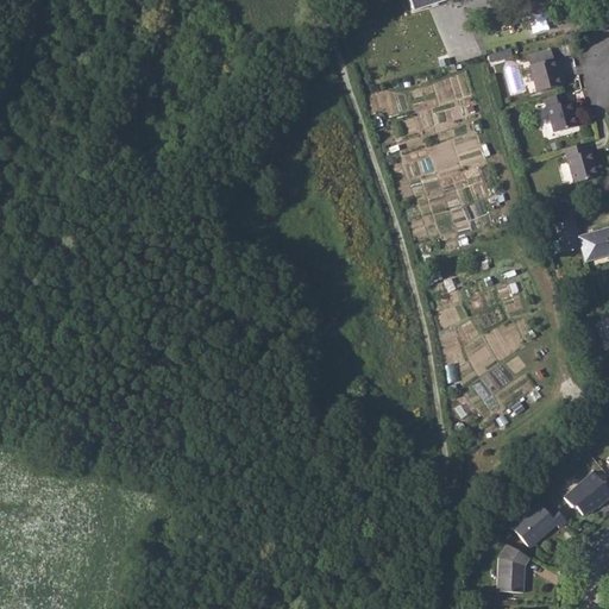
[(410,0),(414,11),(444,0),(410,0)]
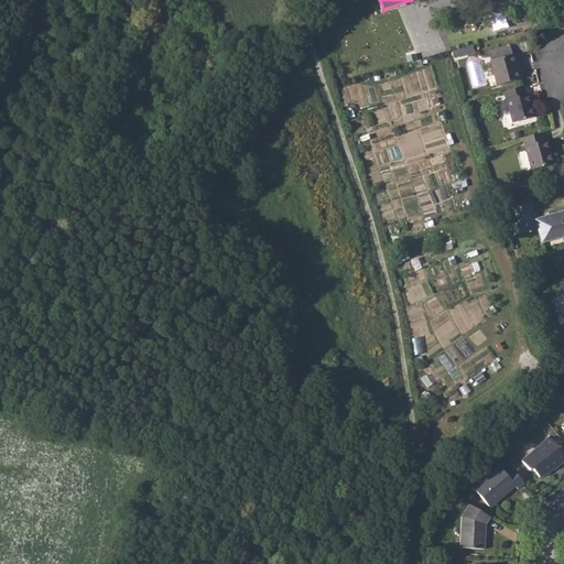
[(472,46),(453,52),(455,58),(474,53),(472,46)]
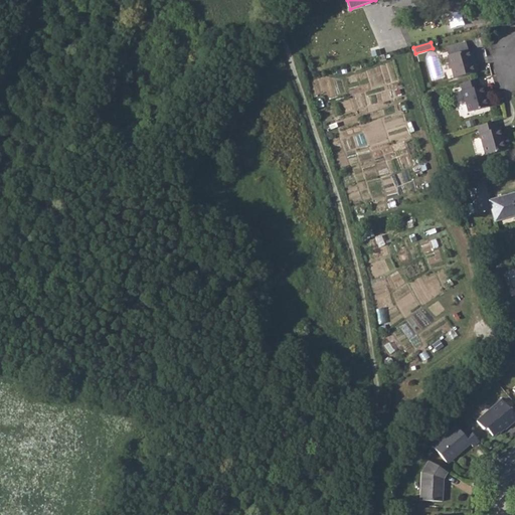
[(468,49),(448,55),(454,77),(478,70),(476,63),(471,64),(468,49)]
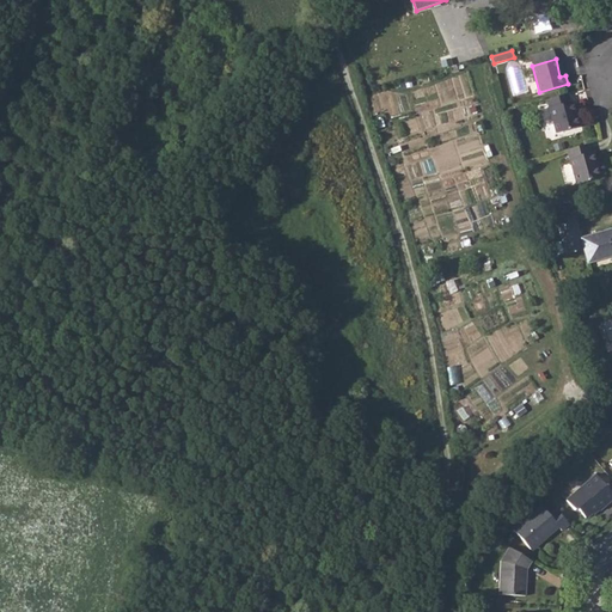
[(567,93),(546,99),(556,133),(580,127),(573,102),(569,102),(567,93)]
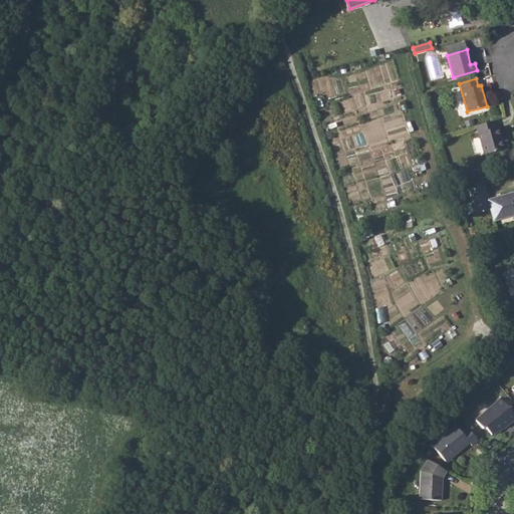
[(493,121),(476,125),(484,155),(504,150),(498,127),(495,127),(493,121)]
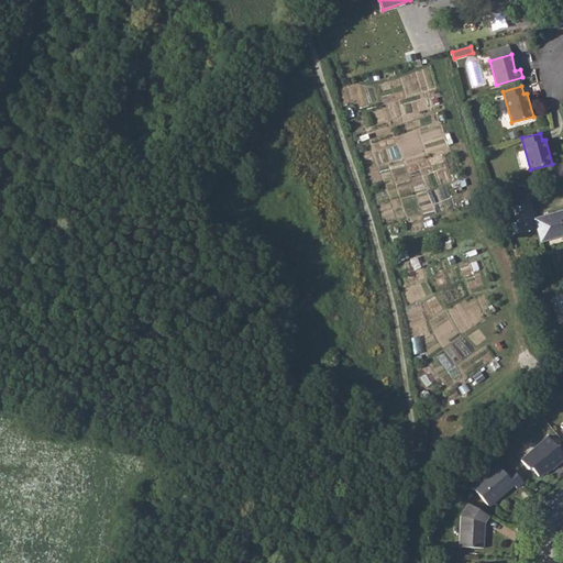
[(530,203),(514,207),(521,234),(537,230),(541,242),(562,235),(562,210),(534,219),(530,203)]
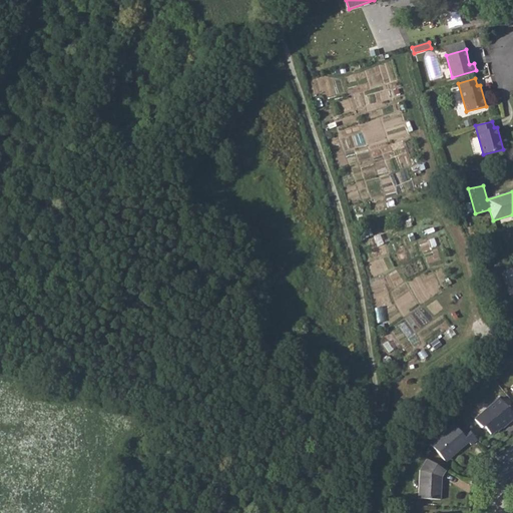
[(489,434),(495,430),(498,427),(500,429),(512,417),(512,416),(498,400),(474,420),(481,429),(483,427),(489,434)]
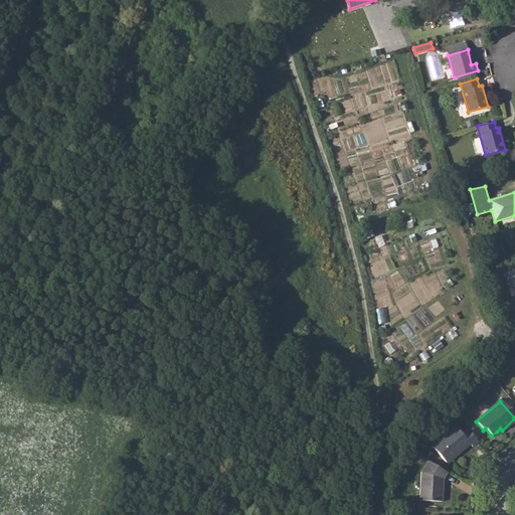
[(433,446),(447,463),(457,454),(458,455),(470,445),(471,447),(480,440),(469,427),(462,434),(456,425),(433,446)]
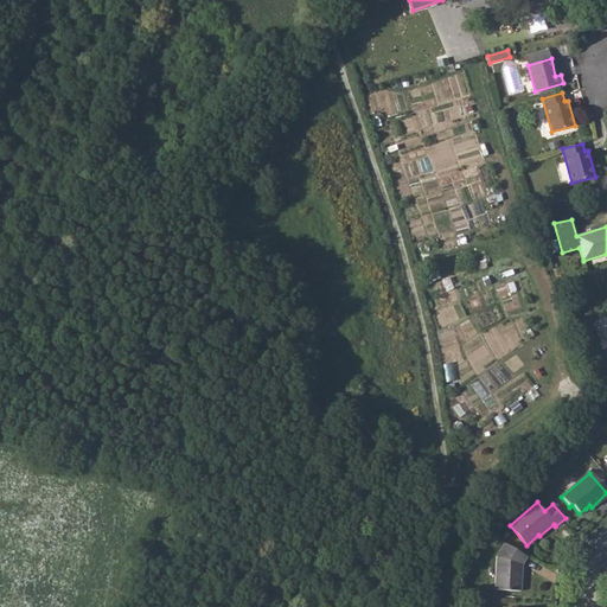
[(526,557),(503,543),(496,556),(493,590),(521,592),(522,564),(526,557)]
